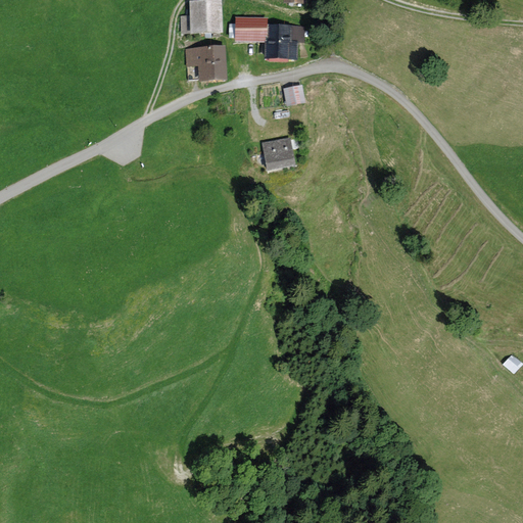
[(222,3),(189,4),(189,17),(180,17),(181,37),(190,37),(190,40),(223,38),(222,3)]
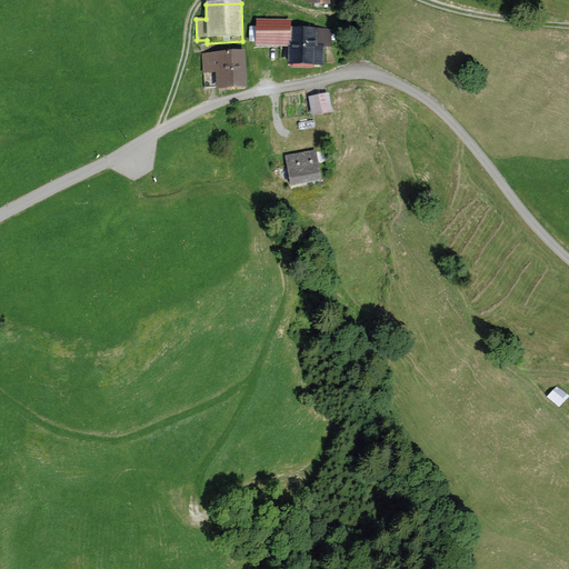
[(291,21),(257,21),(256,49),(288,49),(291,49),(291,31),(291,21)]
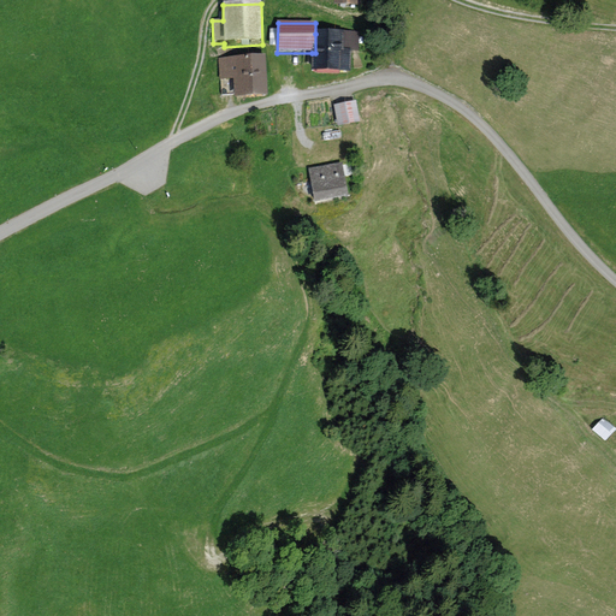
[(312,53),(312,76),(350,76),(350,52),(359,52),(359,33),(343,33),(343,34),(315,34),(315,53),(312,53)]
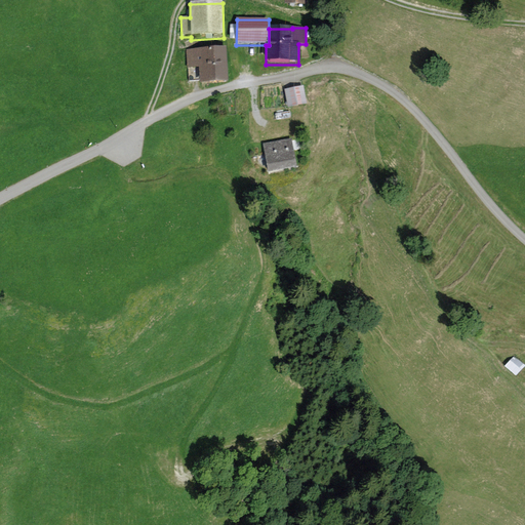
[(227,50),(186,51),(187,70),(199,70),(200,85),(228,84),(227,50)]
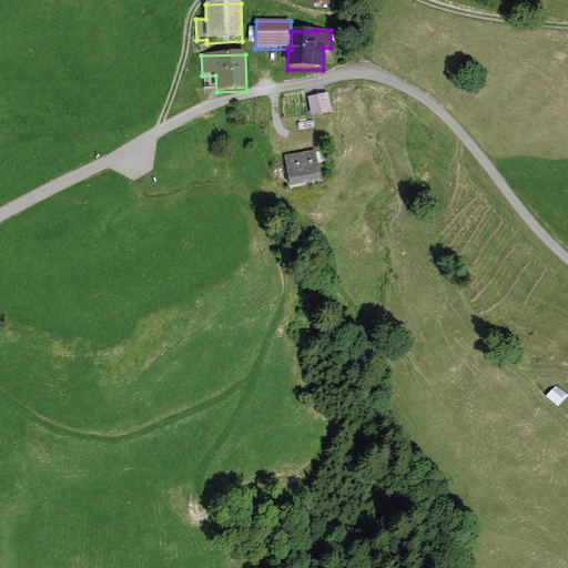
[(328,94),(307,99),(312,121),(333,117),(328,94)]
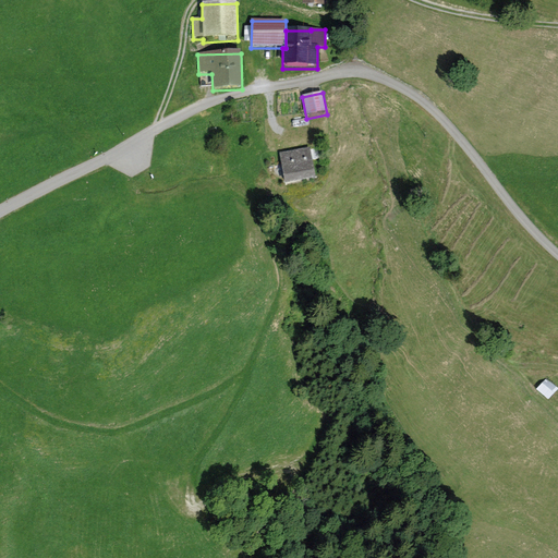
[(310,148),(279,154),(286,186),(316,181),(310,148)]
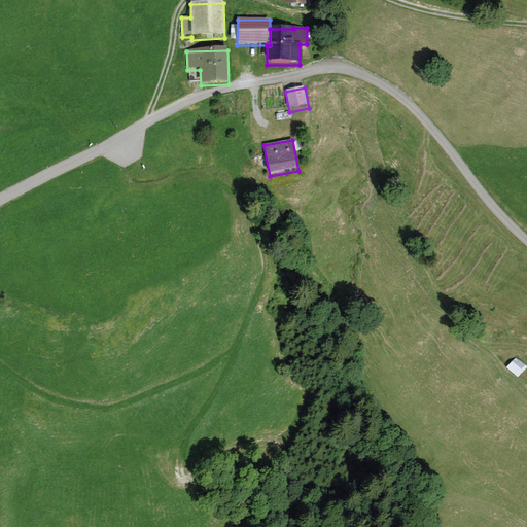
[(526,365),(516,357),(506,370),(518,378),(526,365)]
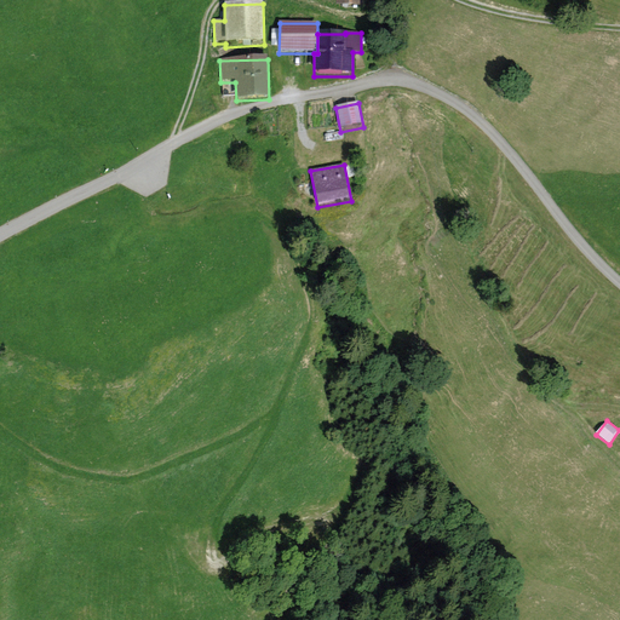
All buildings are outlined.
